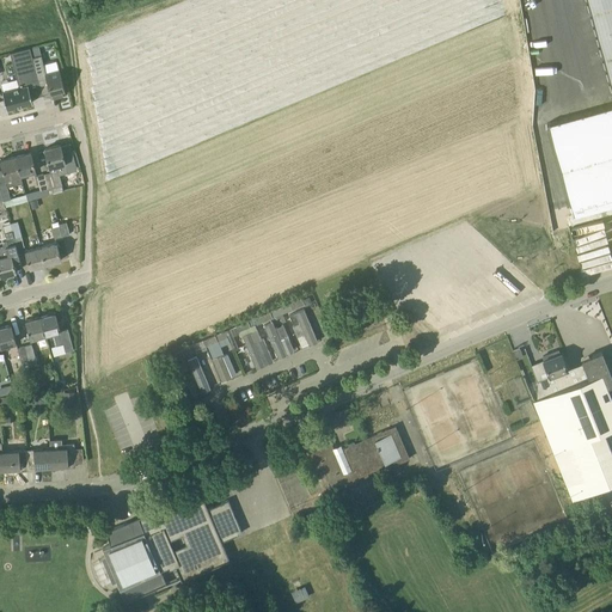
[(611,0),(587,0),(610,83),(611,81),(611,0)]
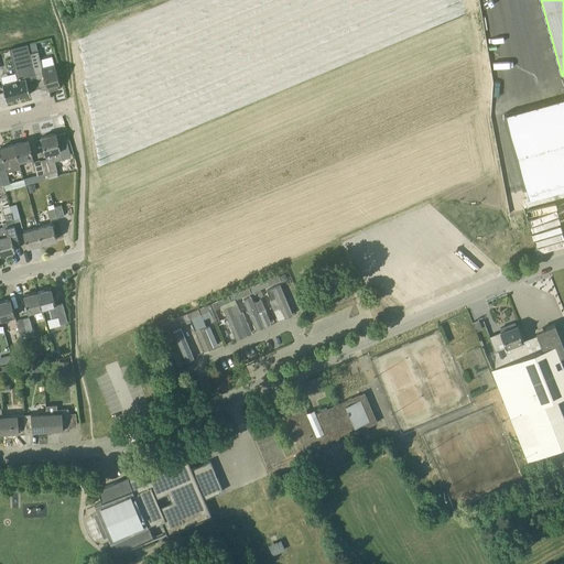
[(507,14),(485,18),(495,84),(517,80),(507,14)]
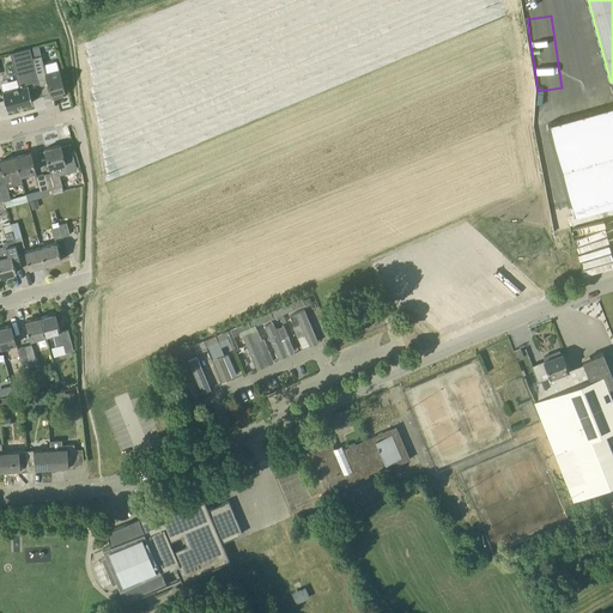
[(38,46),(30,48),(32,58),(41,55),(38,46)]
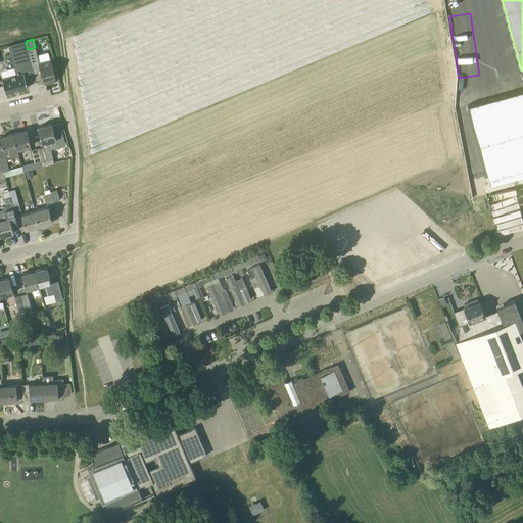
[(6,93),(28,88),(22,69),(32,67),(28,49),(26,42),(8,46),(15,75),(2,78),(6,93)]
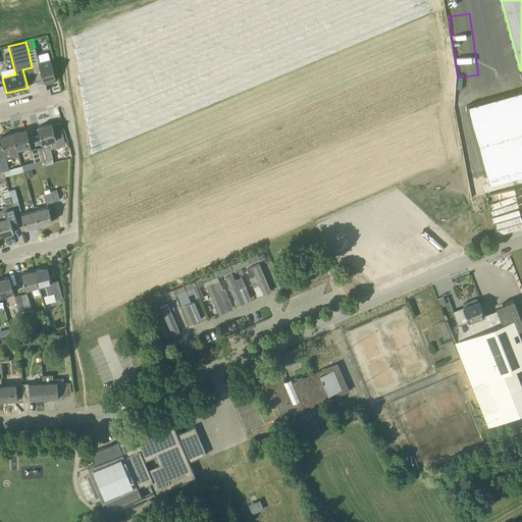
[(39,63),(35,47),(28,49),(32,67),(36,82),(37,82),(36,81),(42,79),(43,83),(55,80),(50,60),(39,63)]
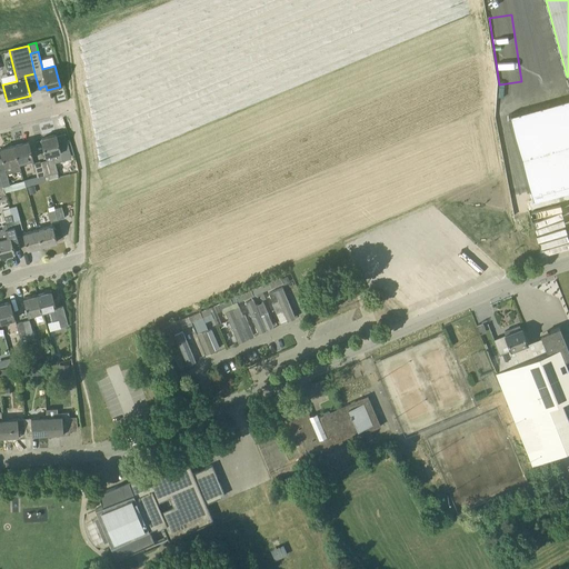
[(568,76),(567,77),(568,83),(568,99),(511,117),(532,201),(568,190),(568,76)]
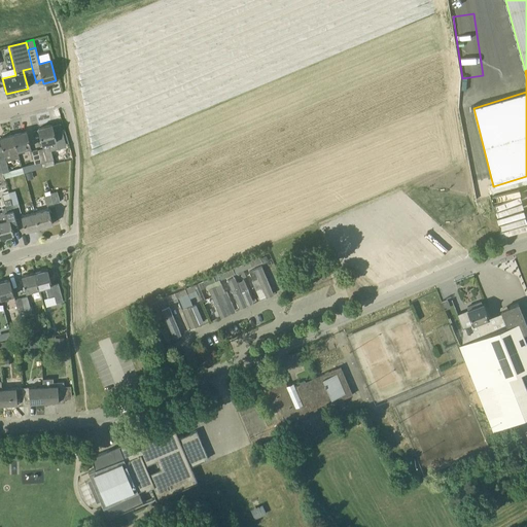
[(44,148),(38,150),(41,163),(42,168),(55,164),(54,160),(51,150),(58,149),(51,125),(38,128),(44,148)]
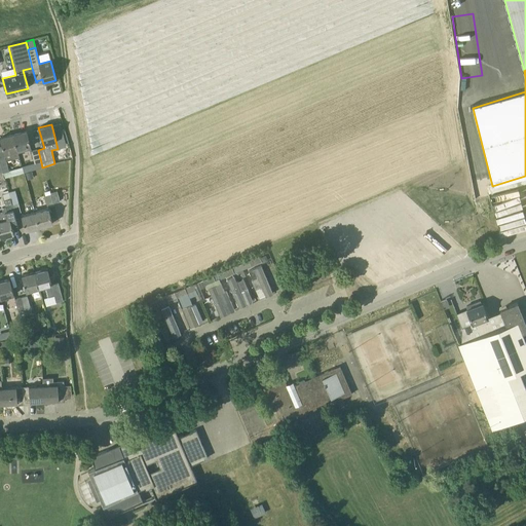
[(17,151),(30,148),(26,130),(13,135),(17,151)]
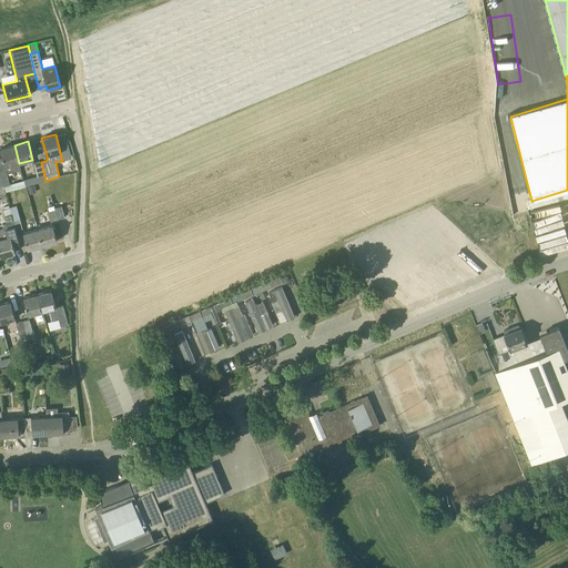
[(0,158),(0,175),(2,186),(9,184),(7,174),(21,171),(19,163),(14,145),(0,149),(2,158),(0,158)]
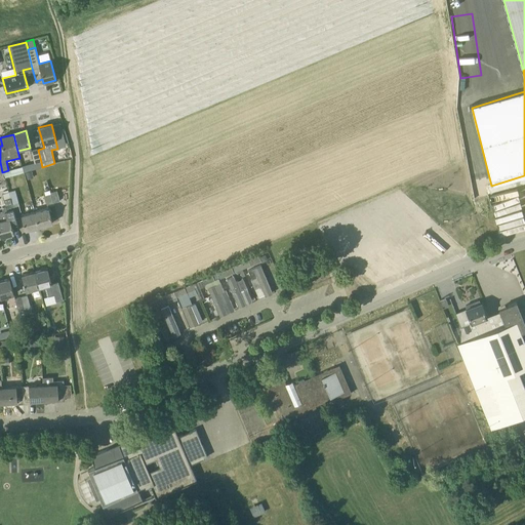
[(34,163),(41,162),(38,150),(31,152),(34,163)]
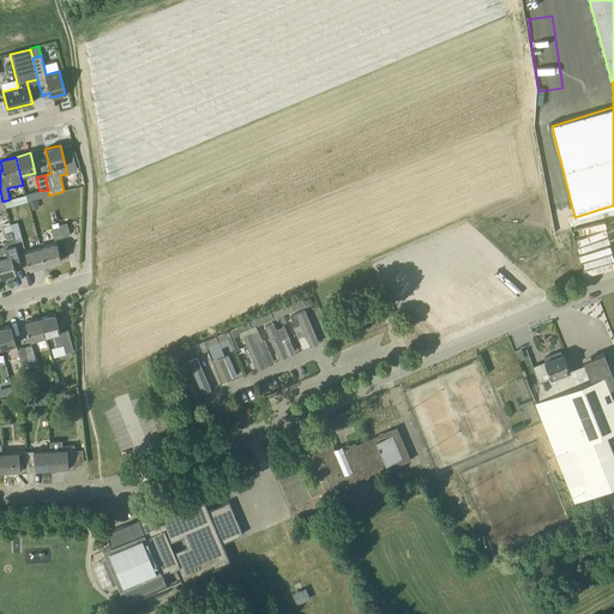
[(82,176),(73,179),(74,187),(84,185),(82,176)]
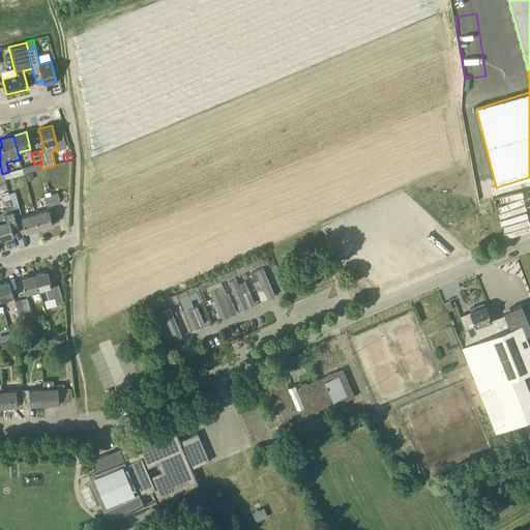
[(34,179),(33,173),(26,174),(28,181),(34,179)]
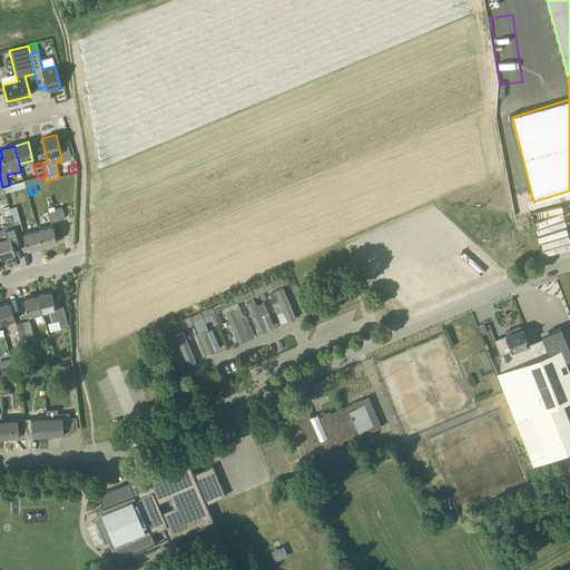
[(55,209),(53,206),(48,208),(49,210),(48,210),(50,222),(65,218),(61,207),(55,209)]
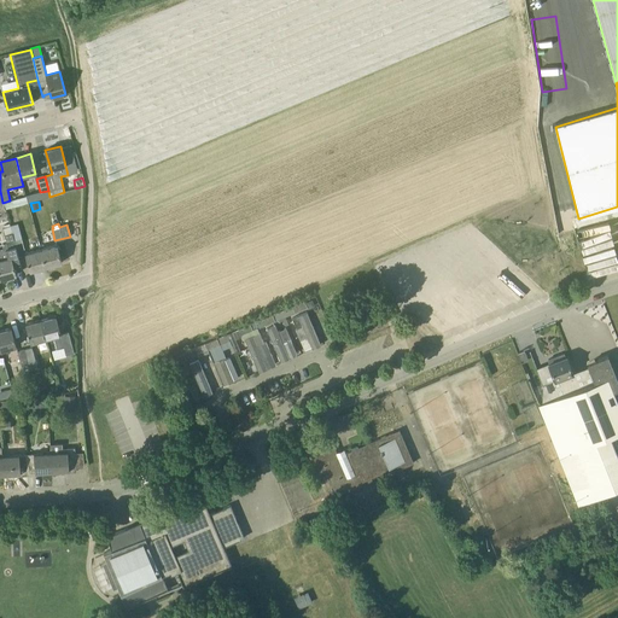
[(15,242),(12,233),(5,235),(4,235),(6,244),(4,244),(3,246),(4,249),(0,249),(0,278),(16,274),(13,264),(21,263),(17,251),(15,242)]
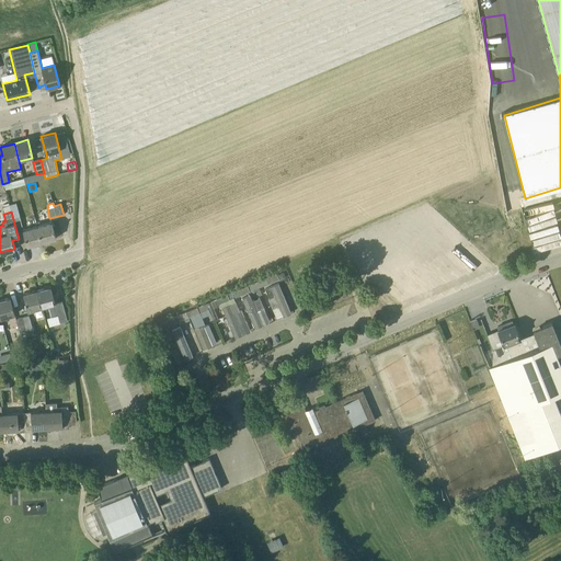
[(15,228),(22,226),(20,217),(13,219),(15,228)]
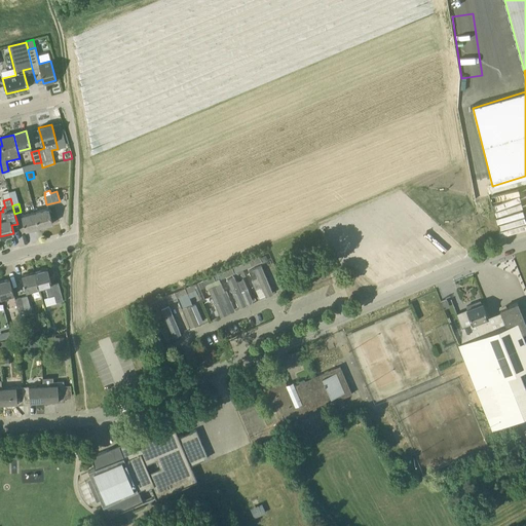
[(39,227),(52,223),(48,209),(35,212),(39,227)]
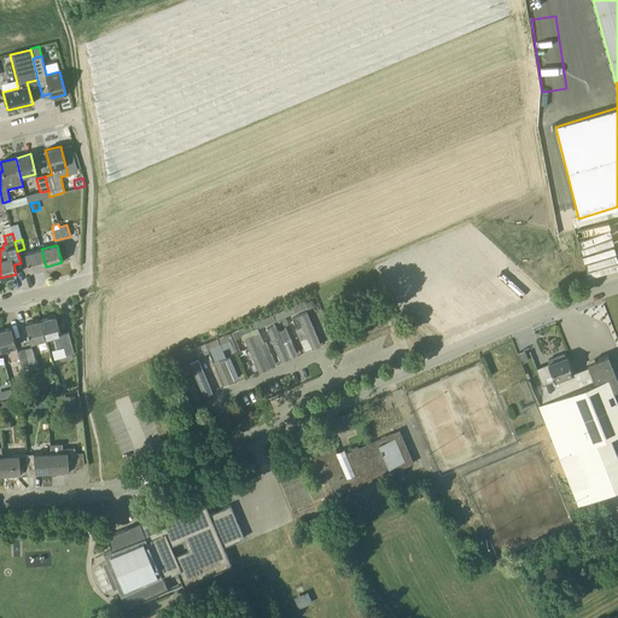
[(29,270),(46,267),(41,249),(24,254),(29,270)]
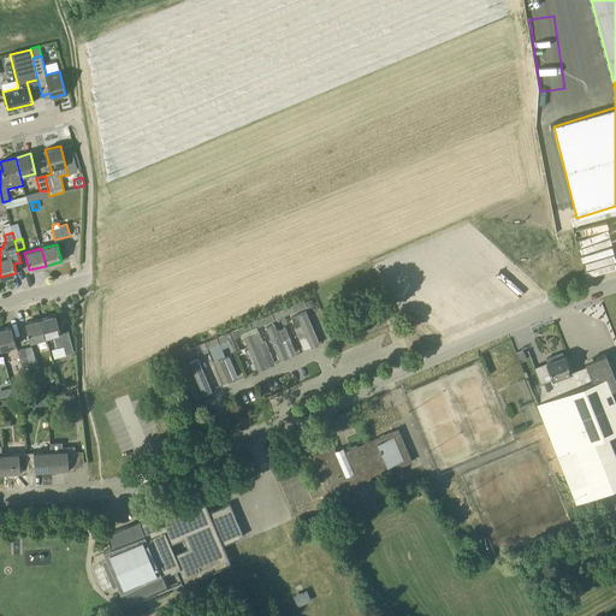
[(294,312),(307,307),(303,300),(291,306),(294,312)]
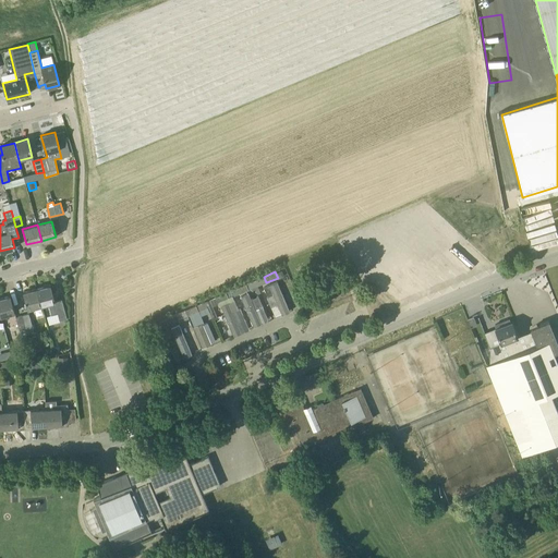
[(281,314),(280,314),(281,316),(289,312),(277,282),(264,288),(267,295),(273,293),(274,295),(267,298),(271,307),(278,304),(281,314)]
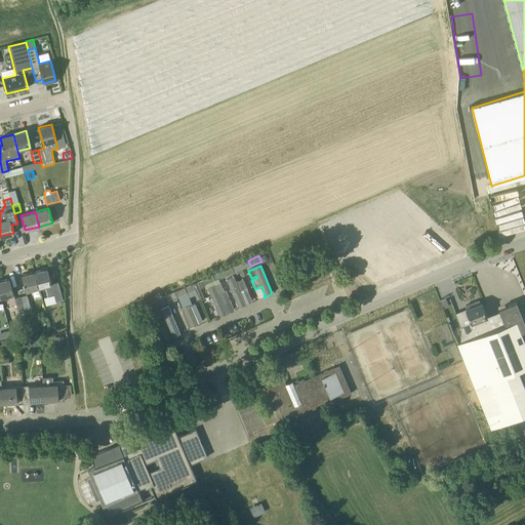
[(224,278),(234,273),(231,268),(220,272),(224,278)]
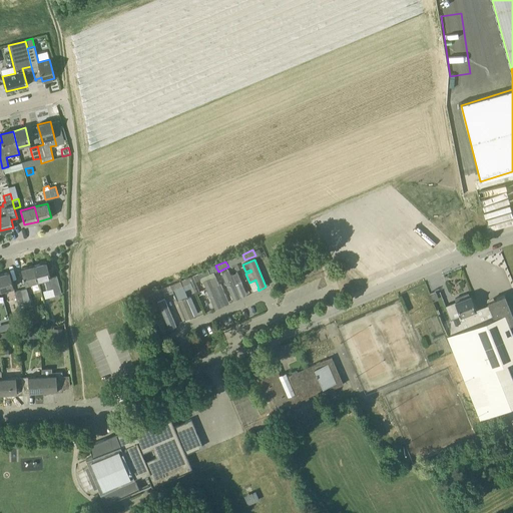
[(50,277),(46,263),(34,266),(38,281),(44,279),(47,290),(53,288),(54,295),(61,293),(56,275),(50,277)]
